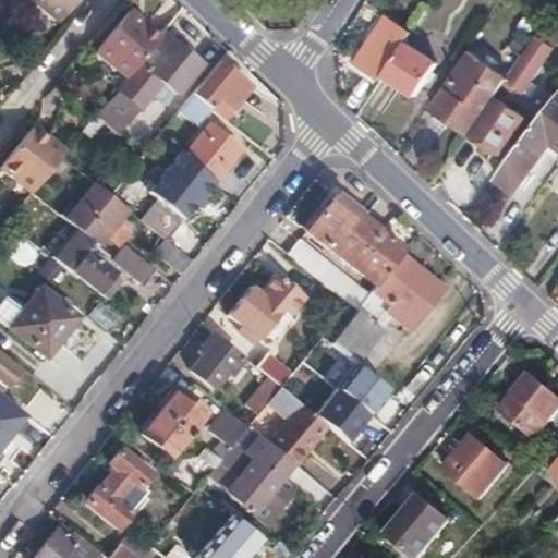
[(74,0),(37,0),(60,19),(74,0)]
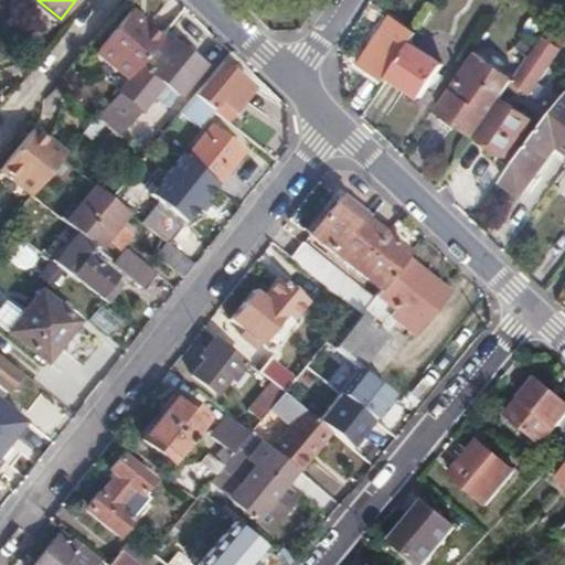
[(131,76),(162,38),(130,11),(98,49),(131,76)]
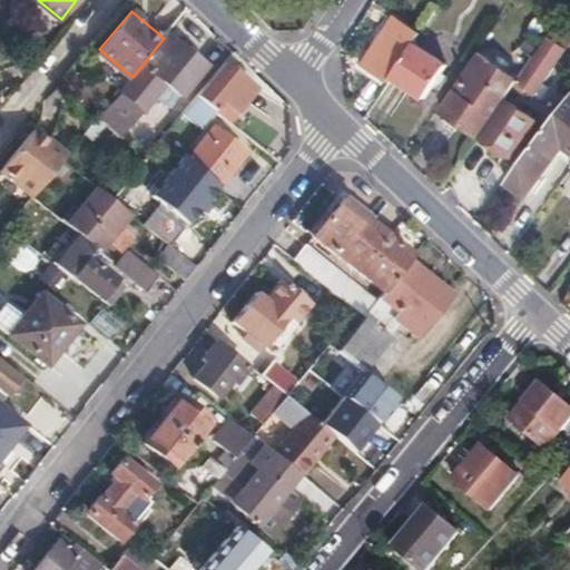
[(377,71),(390,80),(393,77),(413,45),(421,32),(399,17),(375,52),(372,50),(364,62),(377,71)]
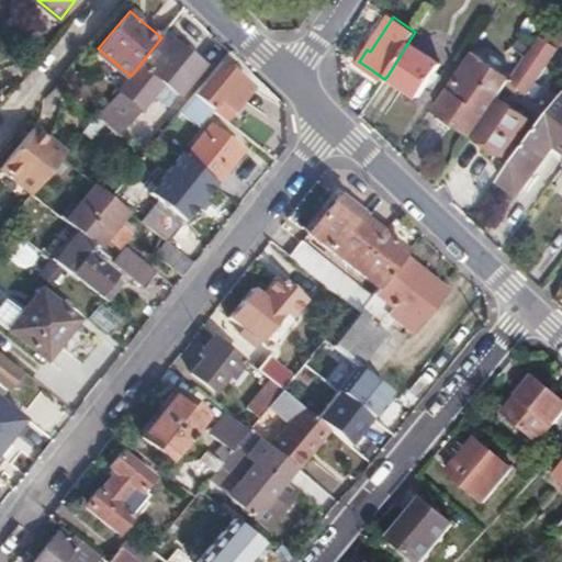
[(540,36),(527,55),(506,86),(517,92),(521,85),(530,90),(558,49),(540,36)]
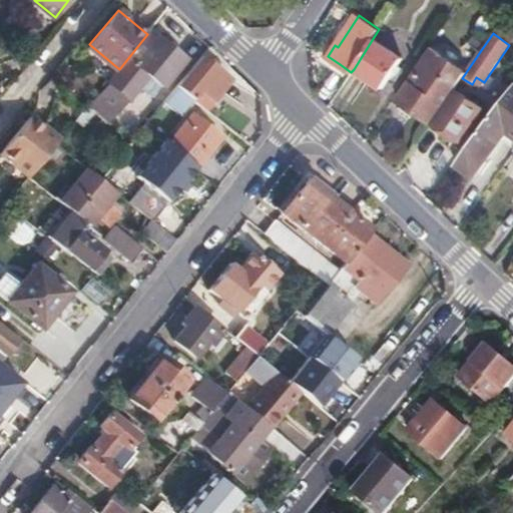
[(131,63),(99,102),(117,117),(145,83),(147,85),(152,80),(163,89),(185,60),(159,38),(135,66),(131,63)]
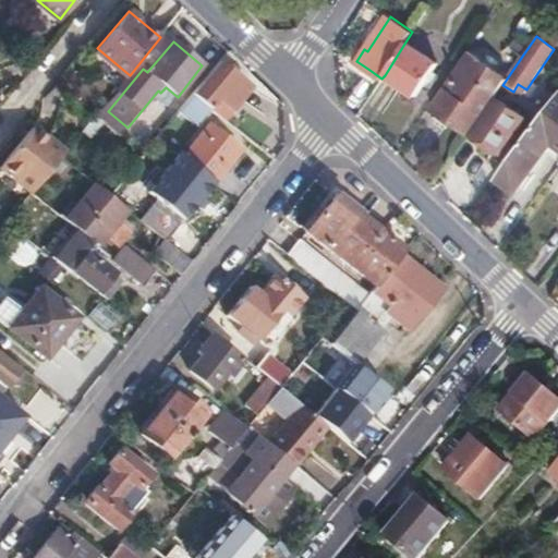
[(404,44),(385,75),(415,96),(436,64),(404,44)]
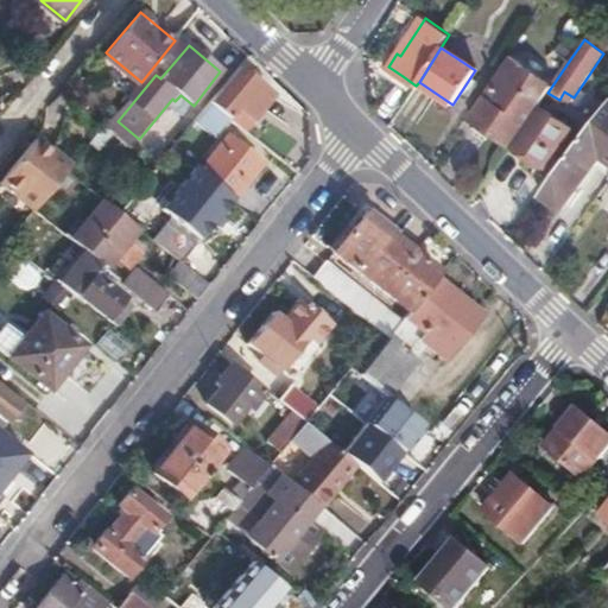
[(496,137),(511,146),(514,143),(538,108),(548,93),(570,59),(556,50),(540,71),(515,55),(470,120),(475,124),(472,131),(491,144),(496,137)]
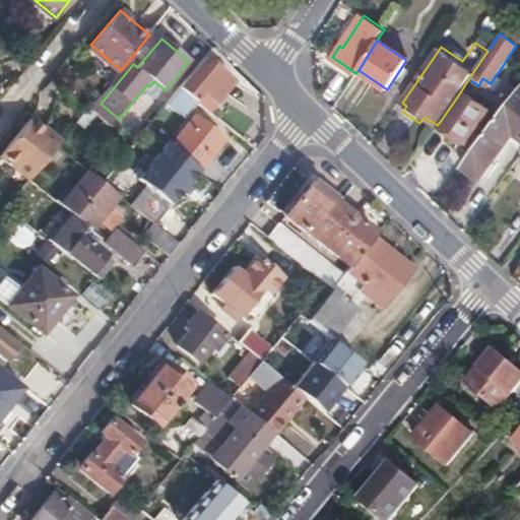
[(205,55),(179,88),(196,103),(208,113),(234,81),(205,55)]
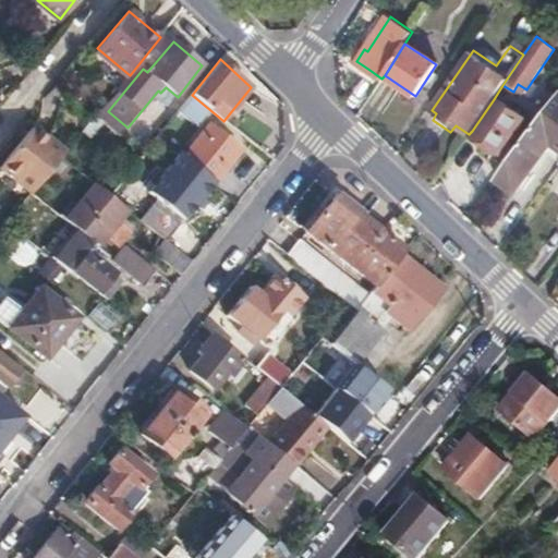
[(360,85),(372,95),(381,79),(370,70),(360,85)]
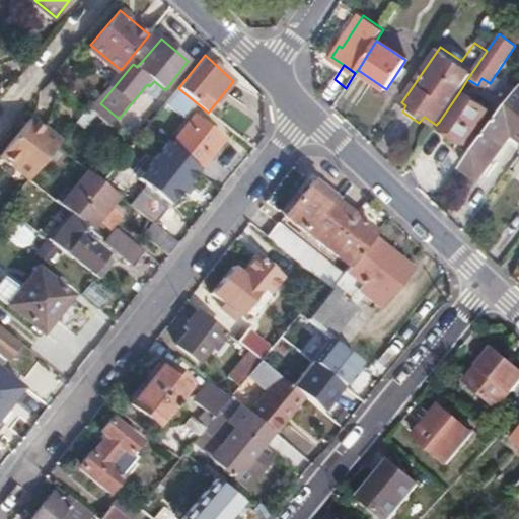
[(518,87),(462,165),(478,177),(513,132),(518,136),(518,87)]
